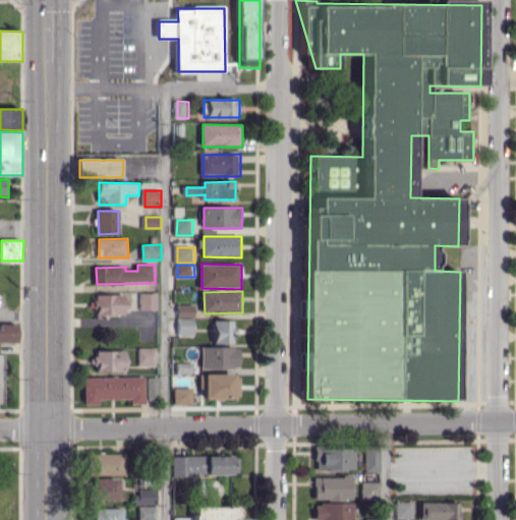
[(160,293),(142,293),(142,310),(160,310),(160,293)]
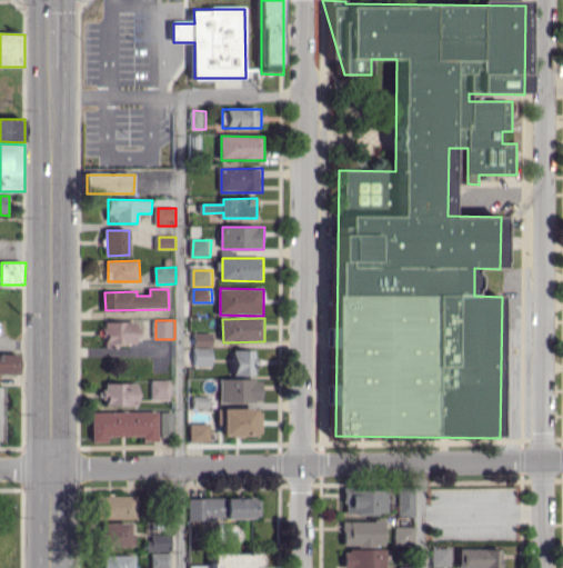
[(138,345),(138,321),(106,322),(106,346),(138,345)]
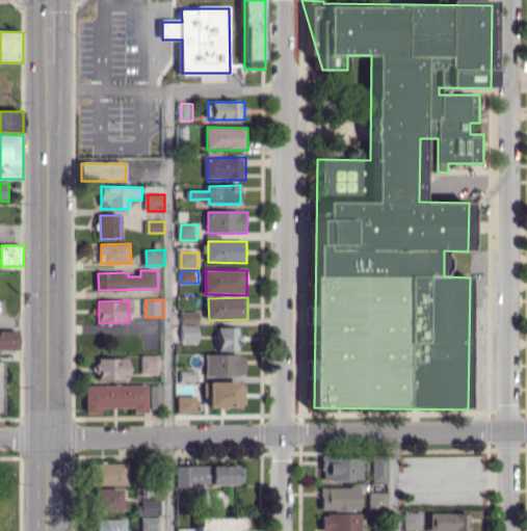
[(201,312),(184,312),(184,324),(201,325),(201,312)]
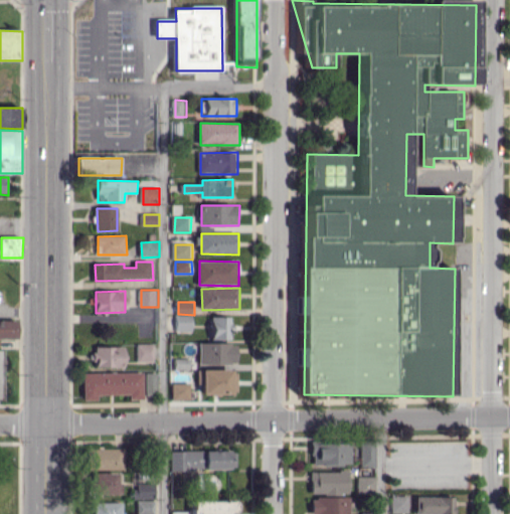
[(178,332),(194,331),(194,315),(178,316),(178,332)]
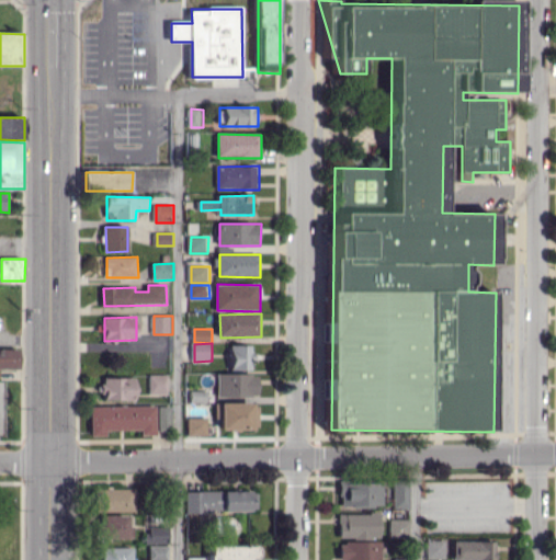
[(254,346),(233,345),(233,370),(254,370),(254,346)]
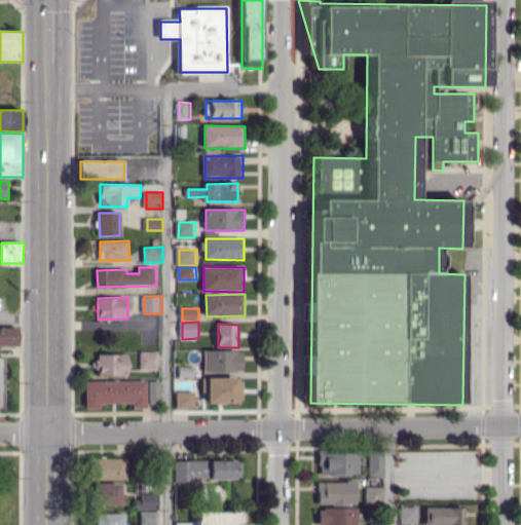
[(0,327),(0,352),(2,352),(2,347),(20,347),(19,328),(0,327)]
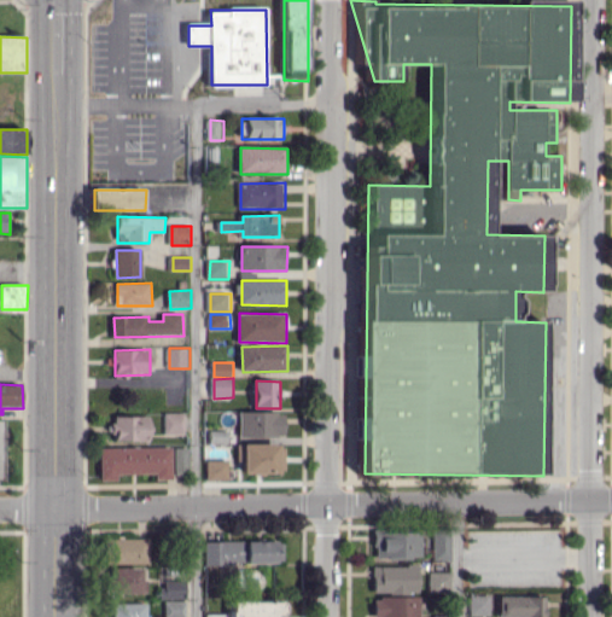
[(242,436),(286,437),(287,413),(242,412),(242,436)]
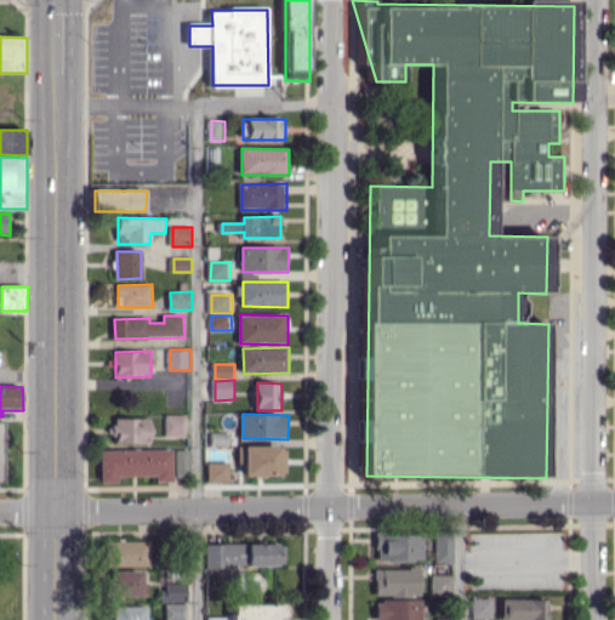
[(188,415),(168,415),(169,438),(189,437),(188,415)]
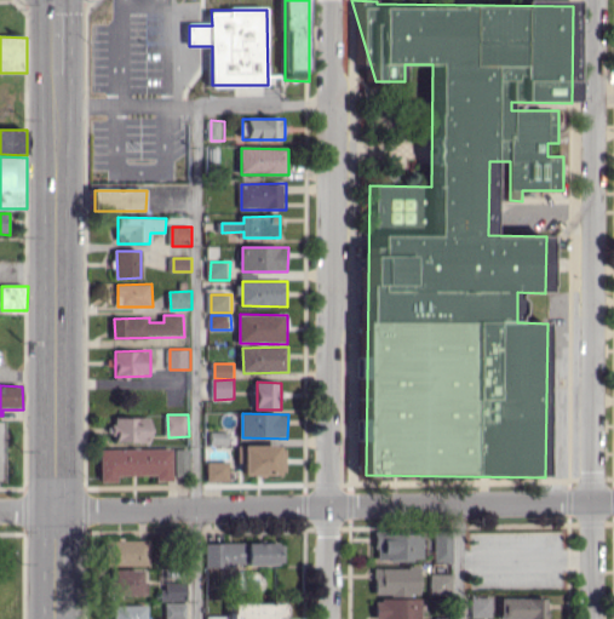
[(151,418),(115,418),(115,442),(151,443),(151,418)]
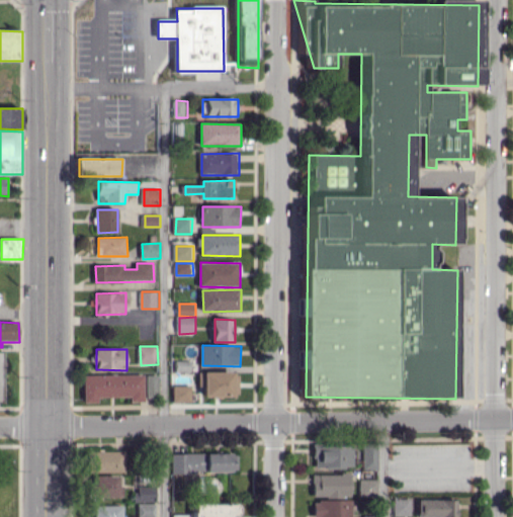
[(202,372),(202,398),(240,397),(240,371),(202,372)]
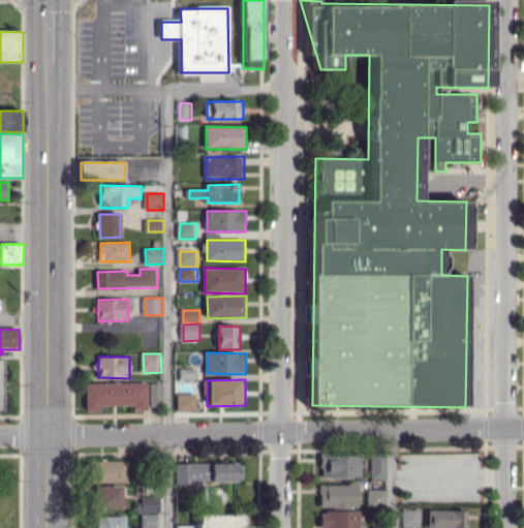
[(149,383),(87,384),(88,412),(101,411),(101,406),(135,405),(135,410),(149,410),(149,383)]
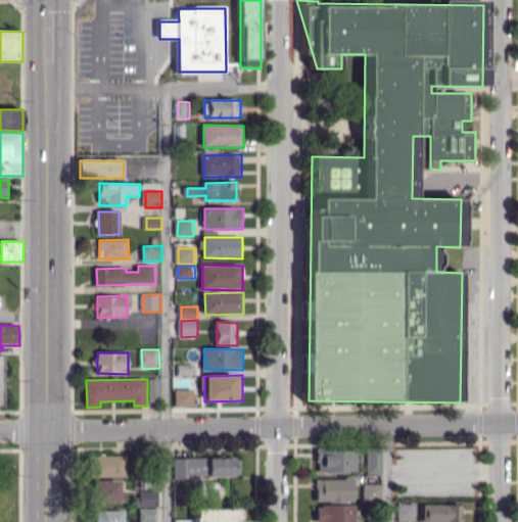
[(161,379),(149,379),(150,402),(162,402),(161,379)]
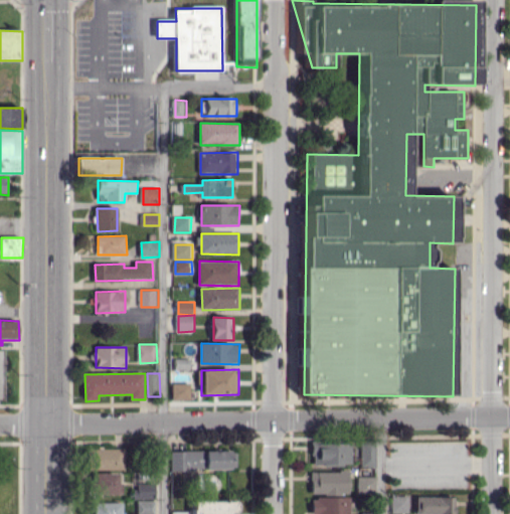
[(192,384),(174,383),(174,400),(192,400),(192,384)]
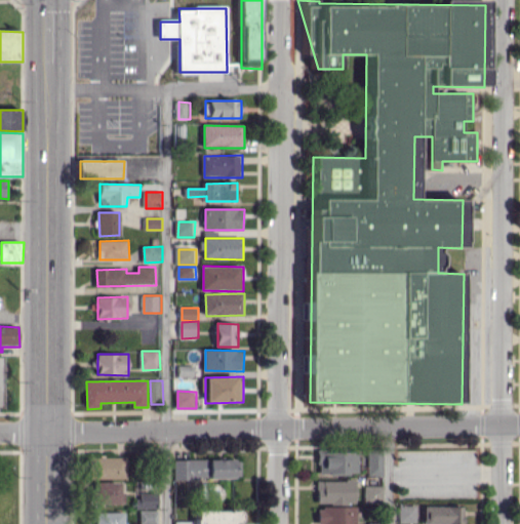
[(371,476),(387,476),(386,448),(370,449),(371,476)]
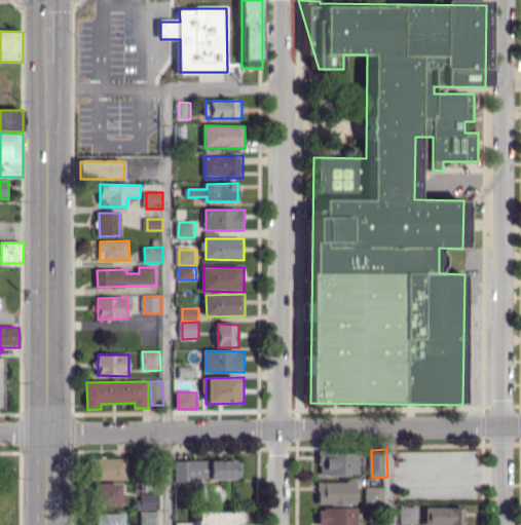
[(361,452),(322,453),(322,476),(362,475),(361,452)]
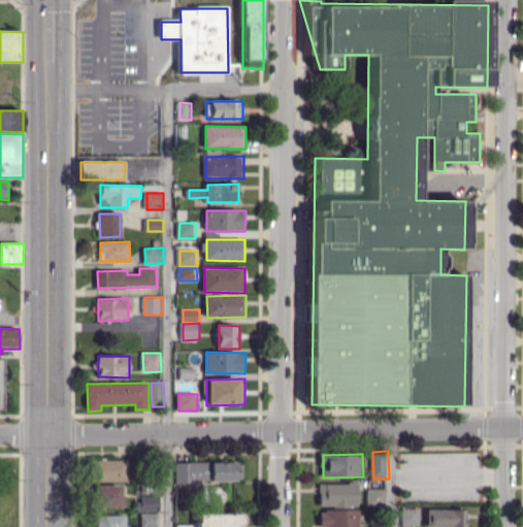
[(130,461),(94,460),(93,482),(130,482),(130,461)]
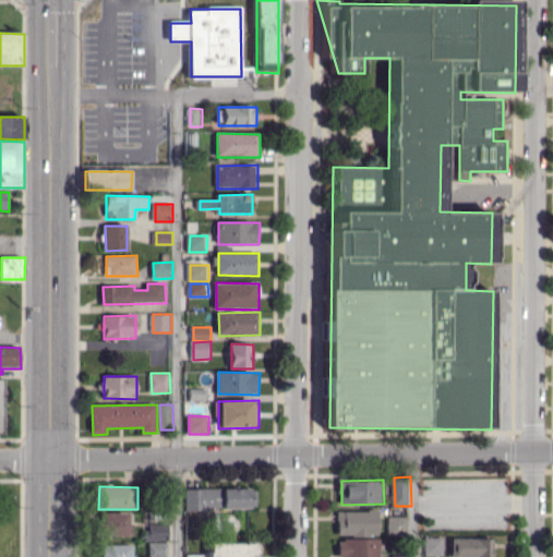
[(190,510),(252,509),(252,488),(189,491),(190,510)]
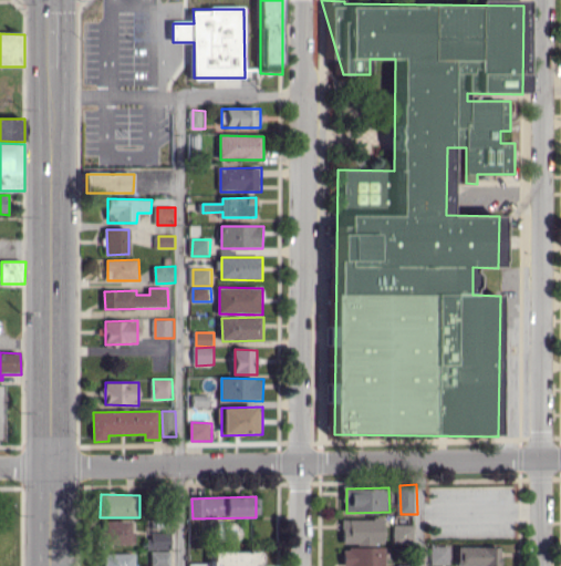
[(345,518),(344,544),(385,545),(385,520),(345,518)]
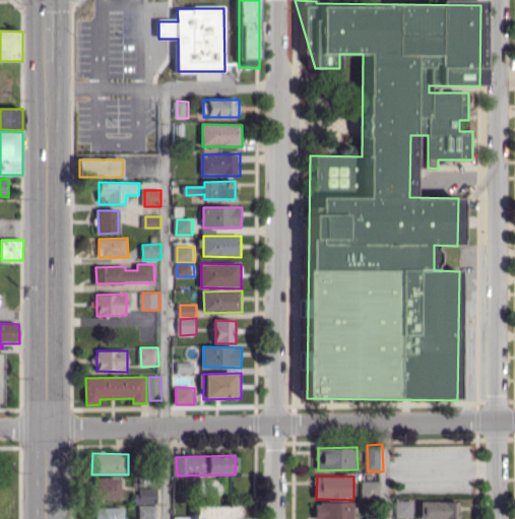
[(120,478),(95,478),(95,500),(120,500),(120,478)]
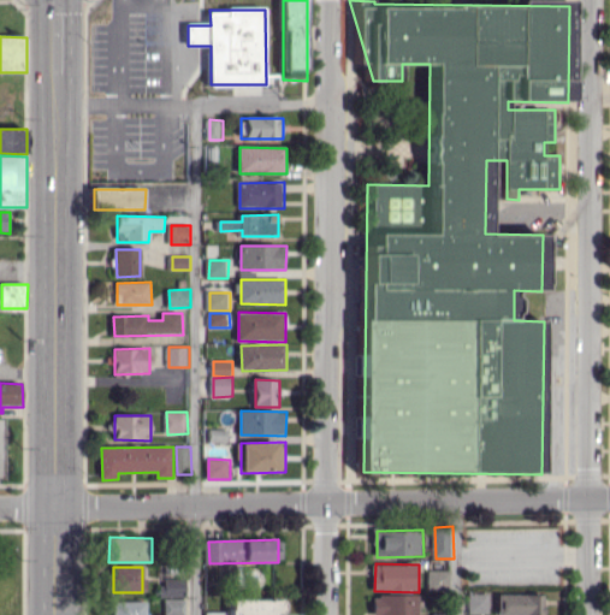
[(452,572),(431,571),(430,591),(452,591),(452,572)]
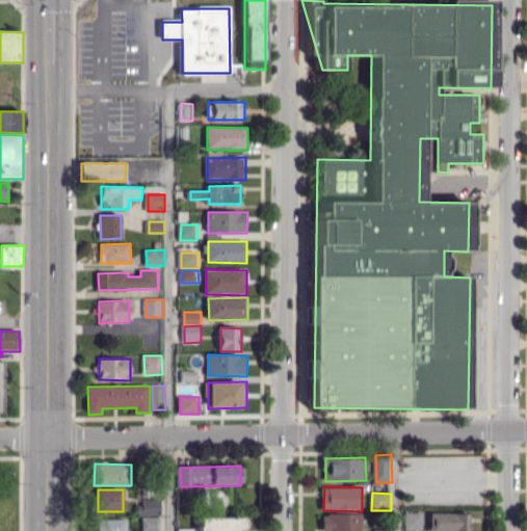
[(141,515),(162,515),(162,501),(141,500),(141,515)]
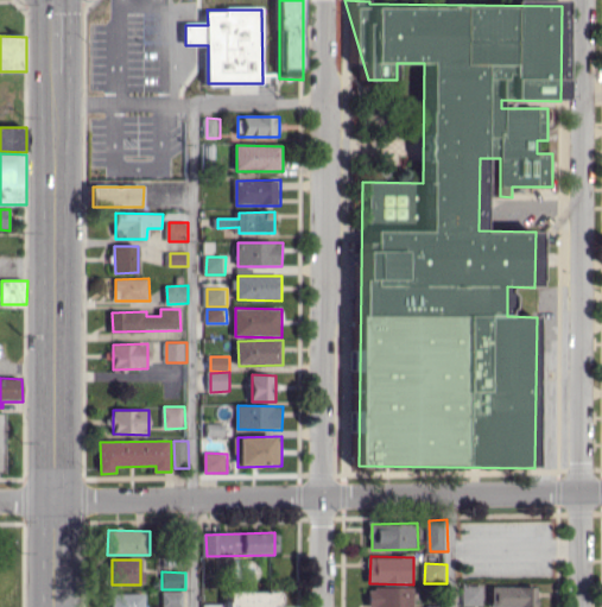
[(485,586),(464,587),(464,606),(485,606),(485,586)]
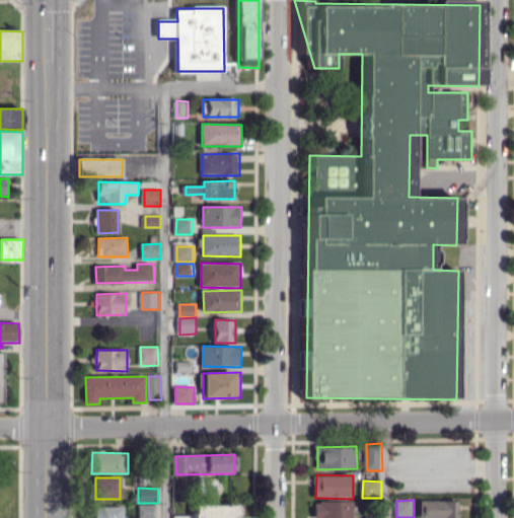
[(459,517),(460,502),(422,501),(422,517),(459,517)]
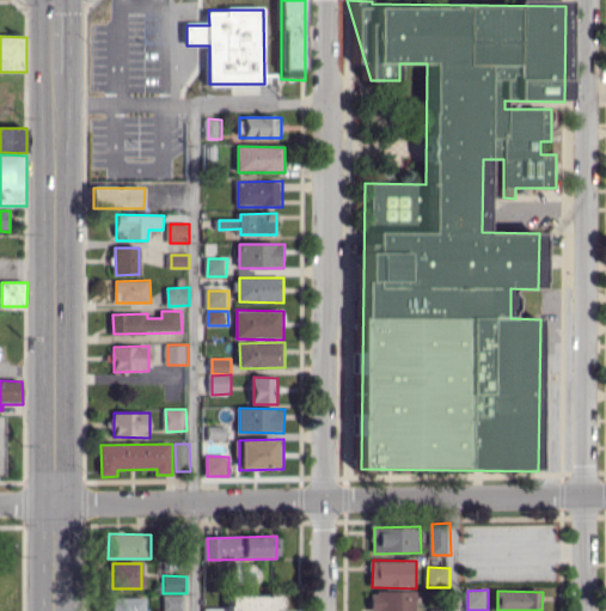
[(417,610),(417,592),(372,592),(372,610),(417,610)]
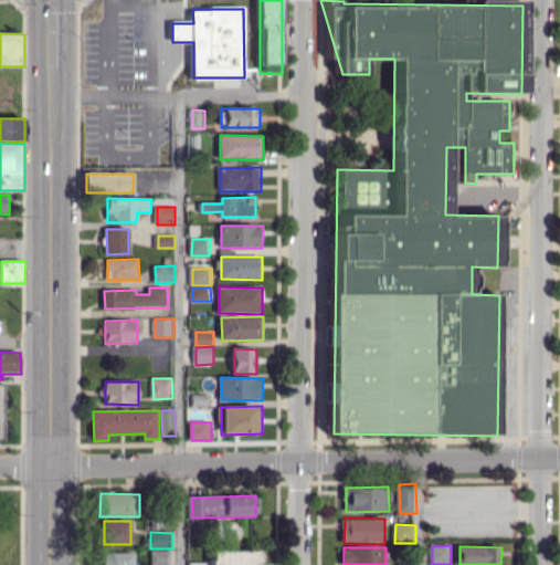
[(172,564),(172,551),(152,552),(152,564),(172,564)]
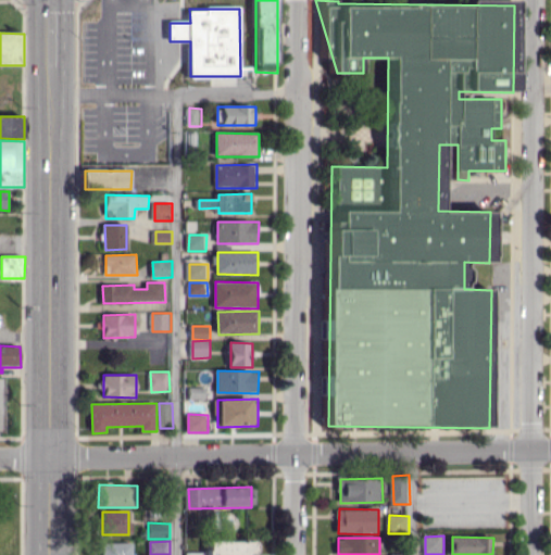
[(253,554),(253,542),(210,541),(209,554),(253,554)]
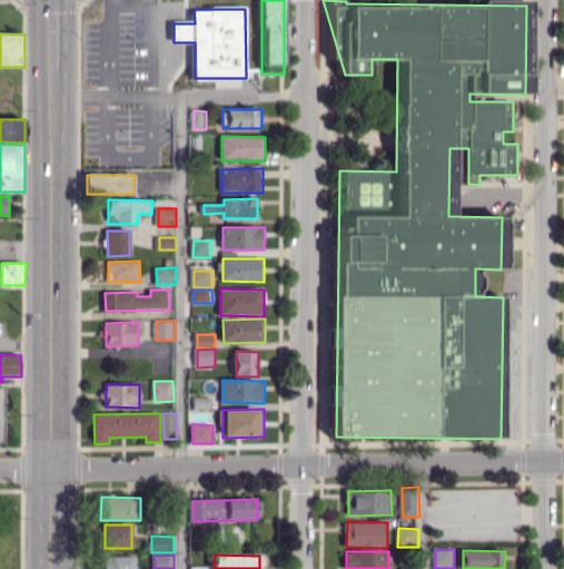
[(136,568),(137,557),(107,557),(106,568),(136,568)]
